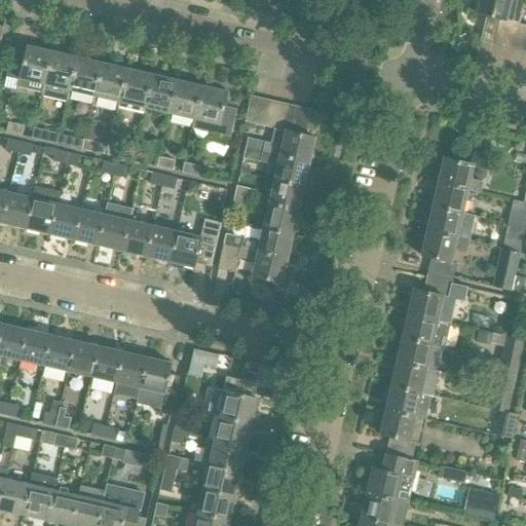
[(524,0),(522,0),(478,0),(475,14),(486,16),(480,42),(492,45),(497,20),(518,25),(524,0)]
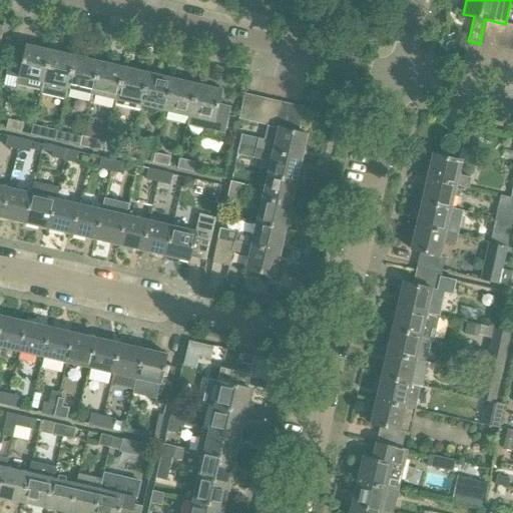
[(480,44),(512,51),(512,25),(505,24),(485,19),(480,44)]
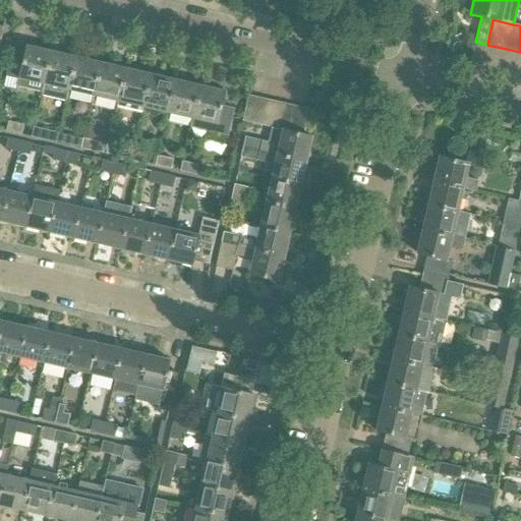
[(4,83),(16,87),(42,93),(43,84),(51,52),(25,46),(22,60),(10,57),(4,83)]
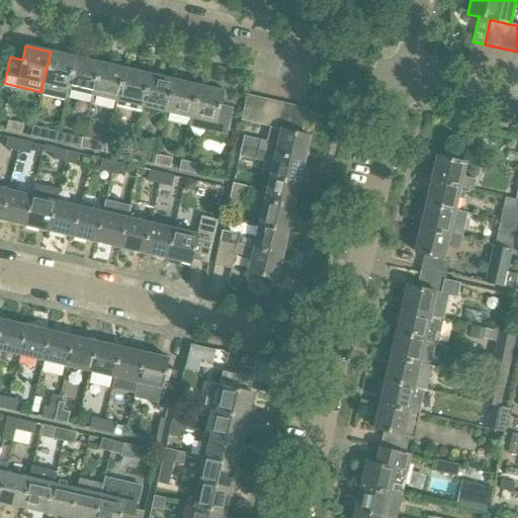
[(42,84),(67,90),(74,57),(51,52),(42,84)]
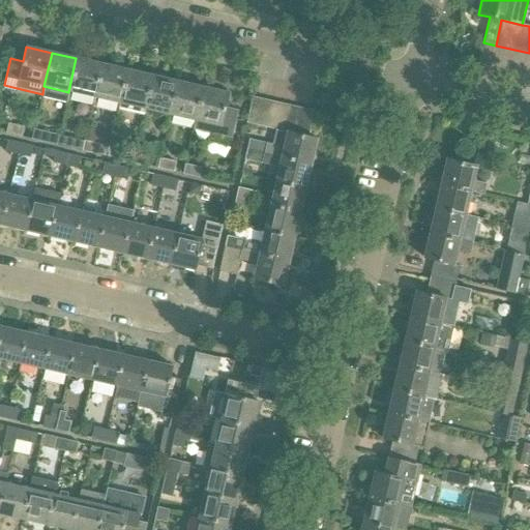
[(68,92),(93,97),(101,64),(76,58),(68,92)]
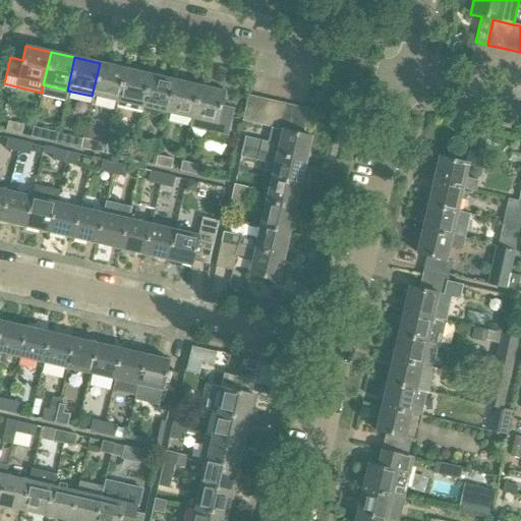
[(92,96),(117,102),(125,69),(100,63),(92,96)]
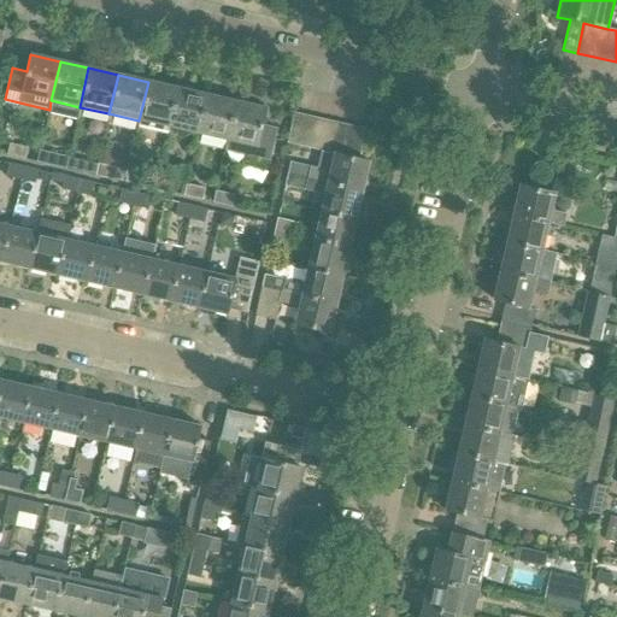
[(168,133),(169,128),(177,88),(148,82),(139,121),(137,125),(168,133)]
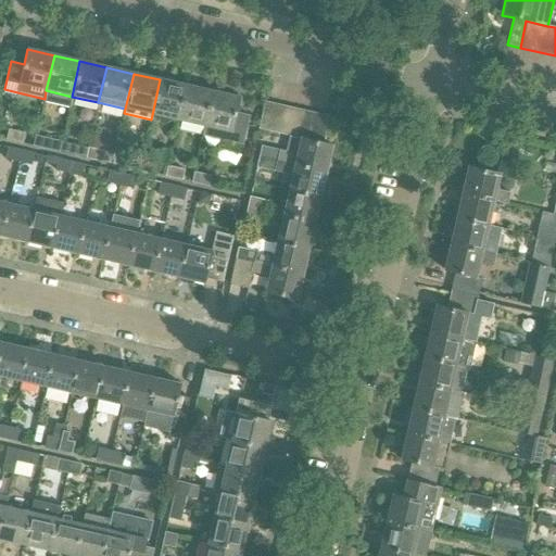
[(152,115),(178,122),(186,86),(160,79),(152,115)]
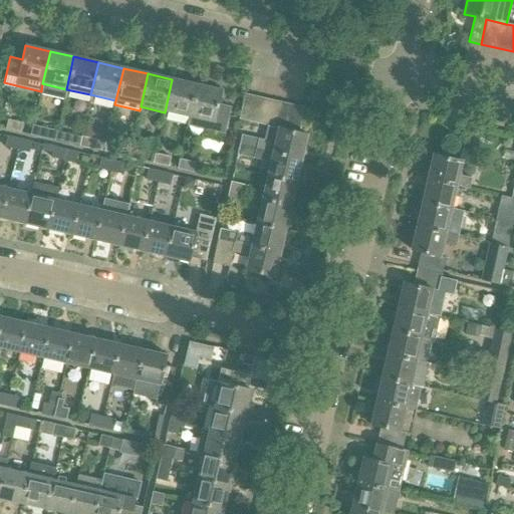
[(165,112),(189,118),(197,84),(172,79),(165,112)]
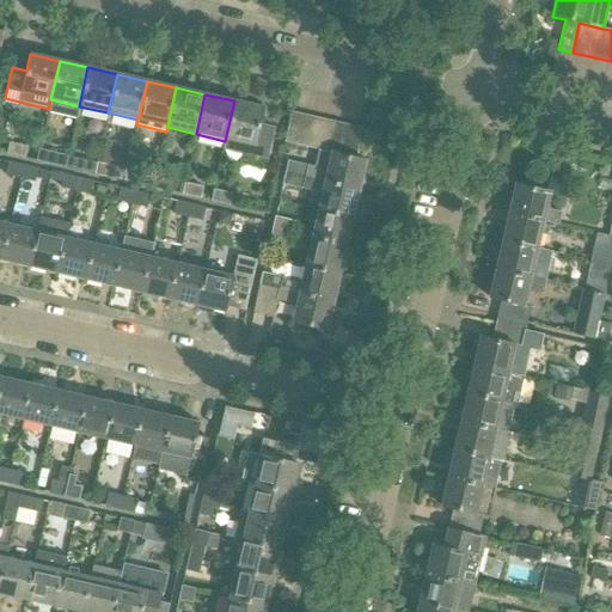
[(234,101),(225,141),(222,150),(267,160),(275,128),(261,124),(264,108),(234,101)]
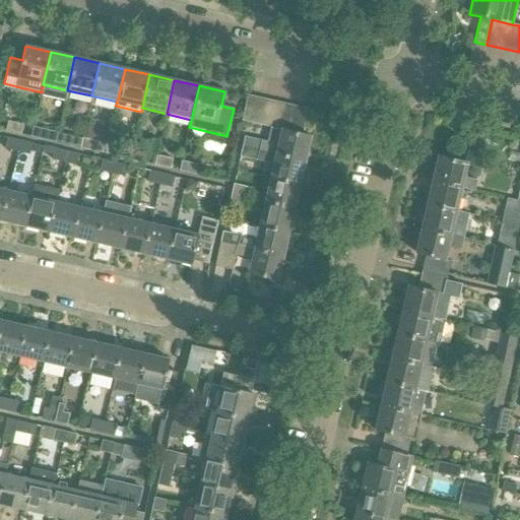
[(242,121),(254,124),(259,98),(248,95),(242,121)]
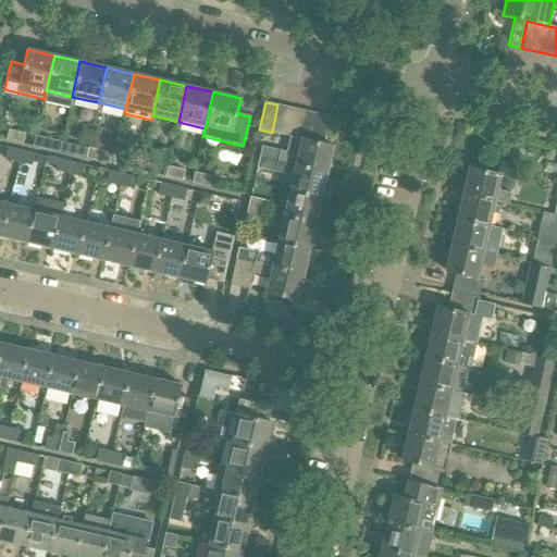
[(272,133),(285,135),(291,108),(277,104),(272,133)]
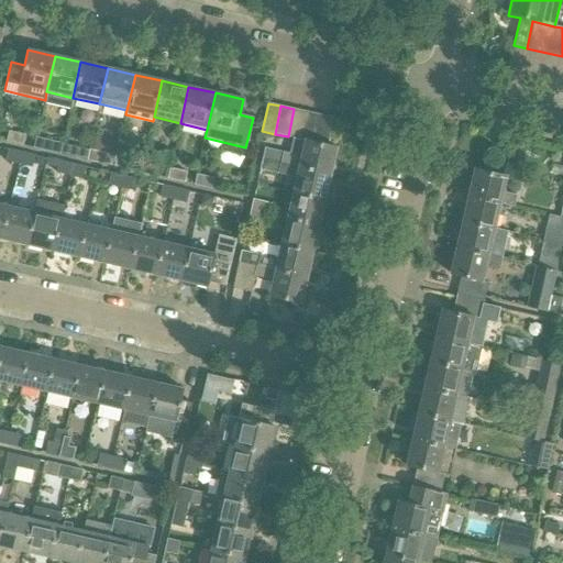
[(293,139),(301,140),(307,112),(294,109),(288,136),(293,139)]
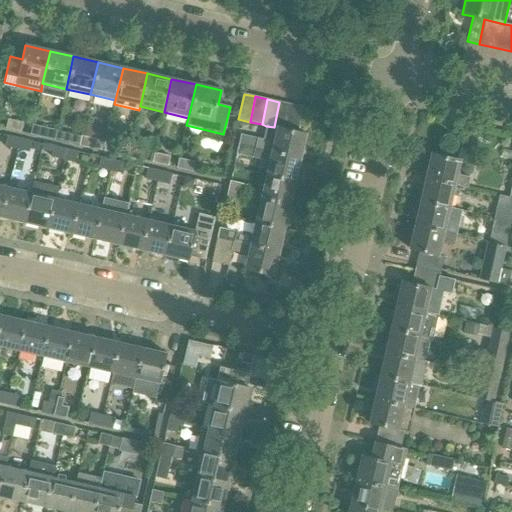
[(274,127),(285,129),(291,105),(279,102),(274,127)]
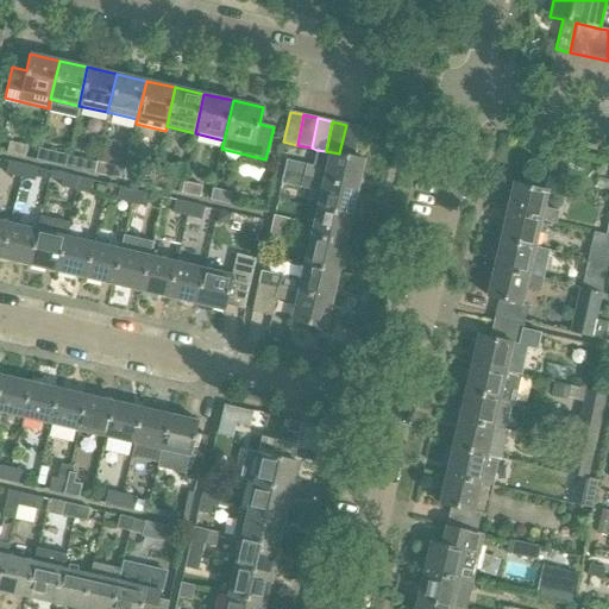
[(346,125),(339,154),(353,158),(360,127),(346,125)]
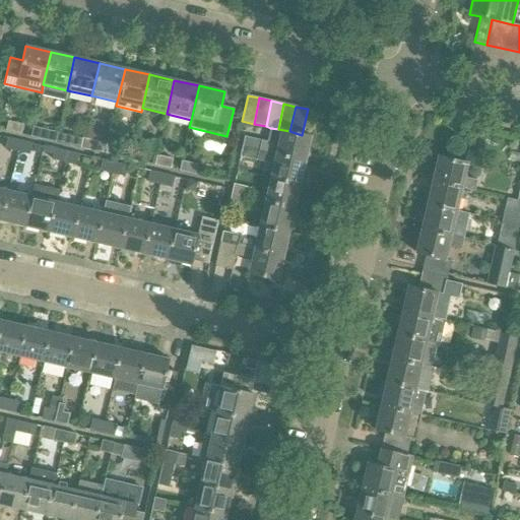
[(6,131),(21,134),(23,125),(8,122),(6,131)]
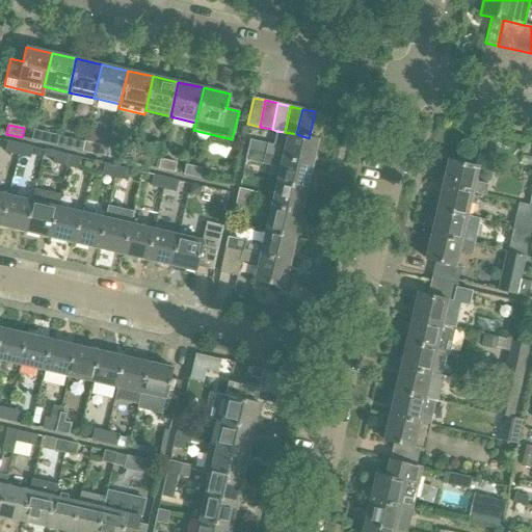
[(31,140),(48,143),(50,134),(33,130),(31,140)]
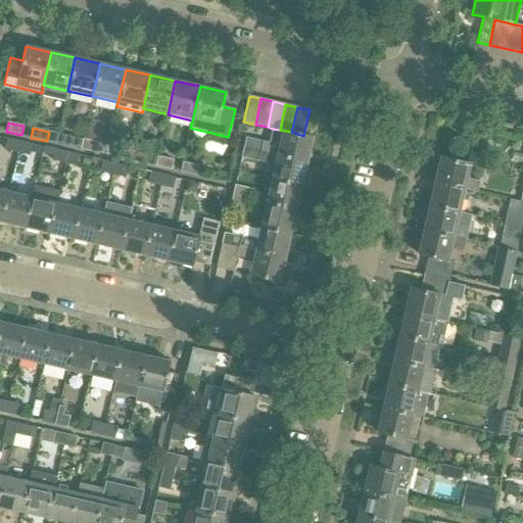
[(246,138),(243,148),(307,162),(314,138),(303,136),(291,132),(280,130),(272,129),(269,143),(246,138)]
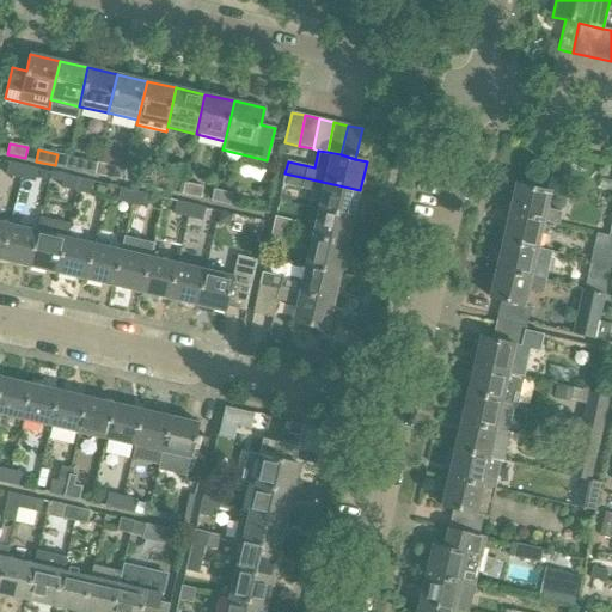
[(66,167),(84,172),(86,160),(68,157),(66,167)]
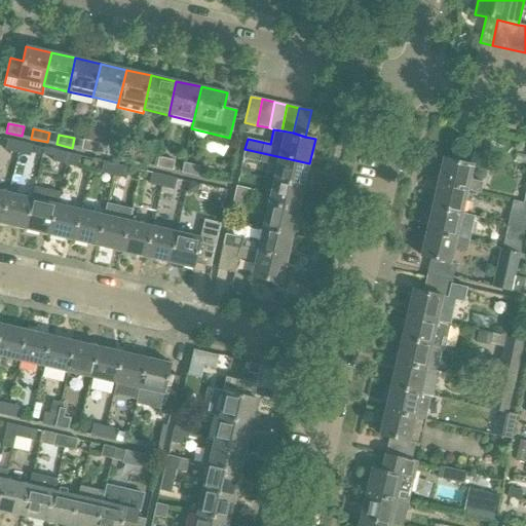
[(5,150),(17,153),(20,142),(7,139),(5,150)]
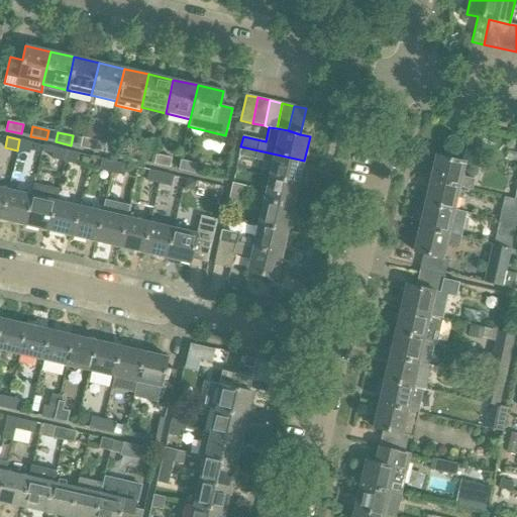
[(80,147),(95,150),(97,141),(82,138),(80,147)]
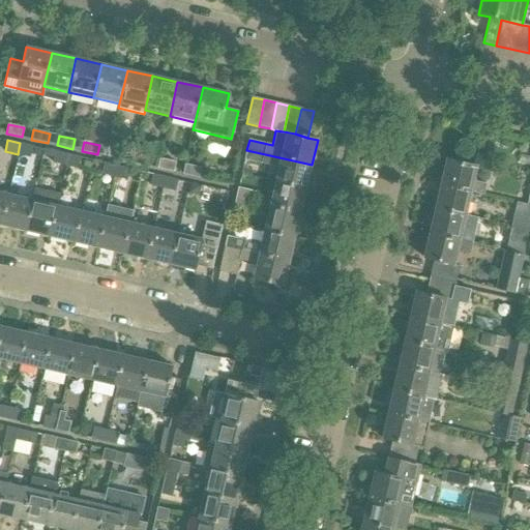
[(20,143),(18,154),(30,157),(33,146),(20,143)]
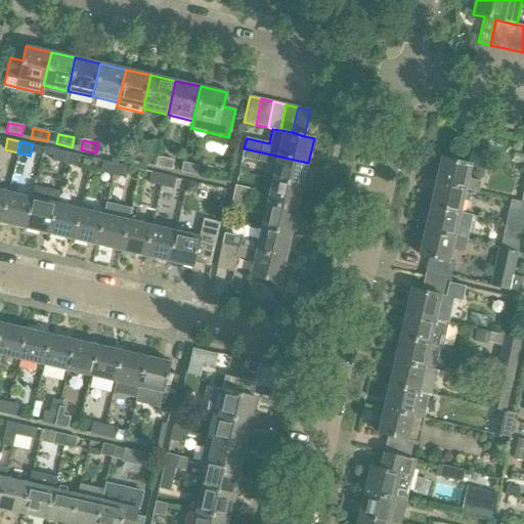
[(105,156),(122,159),(124,149),(108,145),(105,156)]
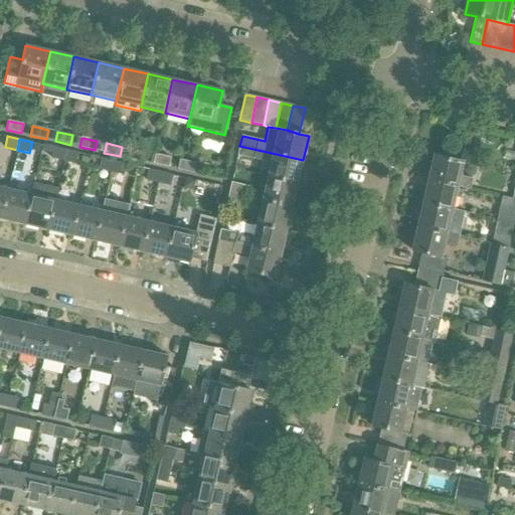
[(271,163),(268,176),(298,183),(303,160),(239,146),(237,155),(271,163)]
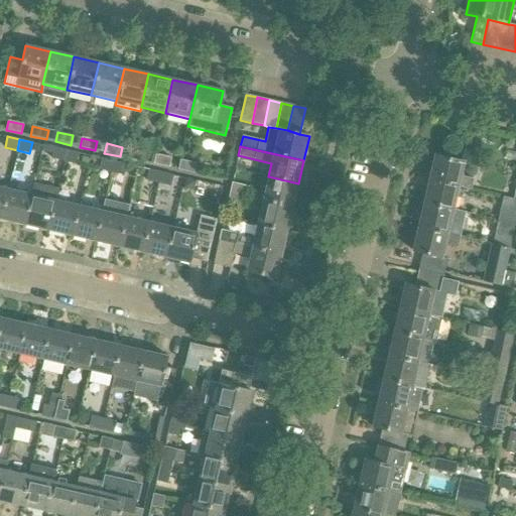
[(51,158),(65,161),(67,150),(54,147),(51,158)]
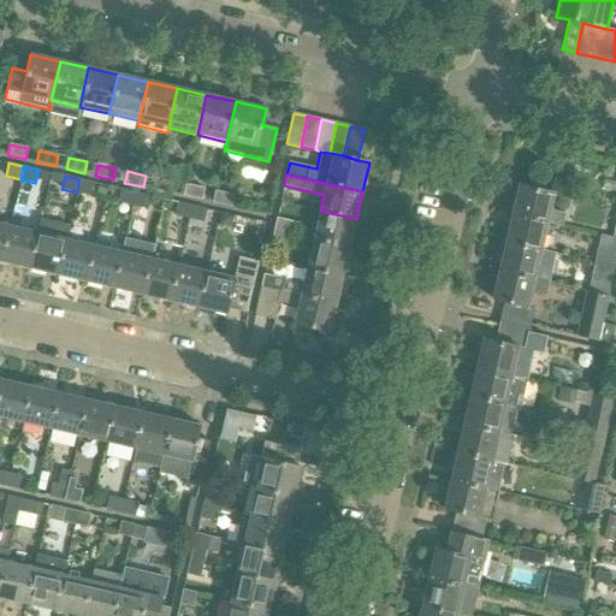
[(154,189),(172,194),(175,182),(157,178),(154,189)]
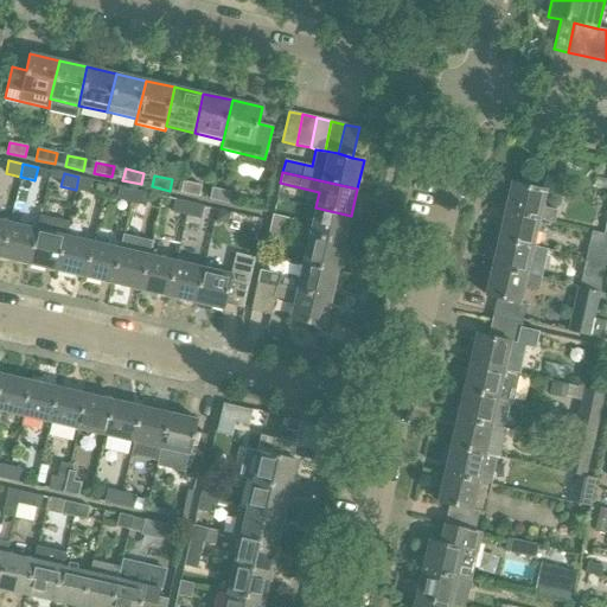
[(78,177),(76,190),(90,193),(93,180),(78,177)]
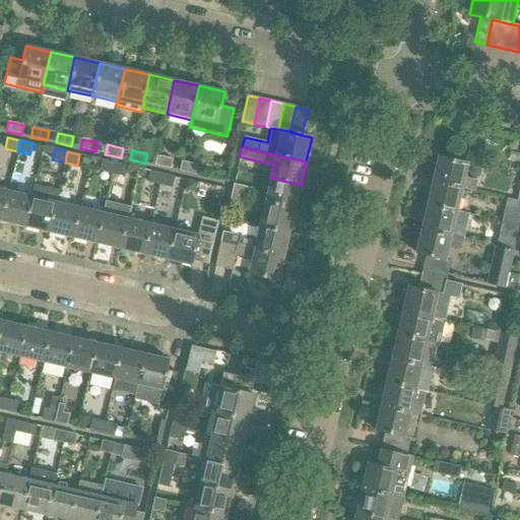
[(154,166),(170,169),(172,159),(156,155),(154,166)]
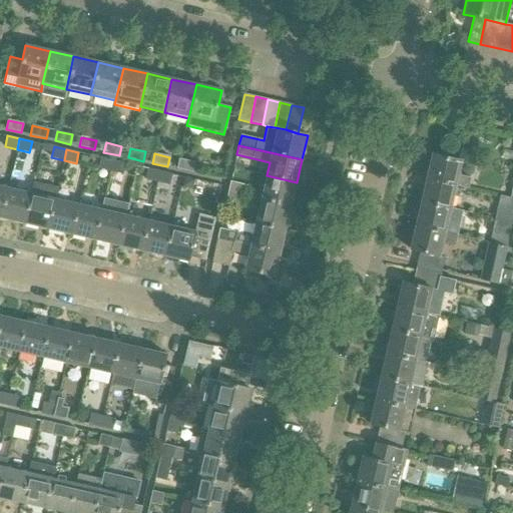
[(431,154),(426,178),(456,185),(456,186),(468,188),(470,178),(458,175),(462,161),(431,154)]
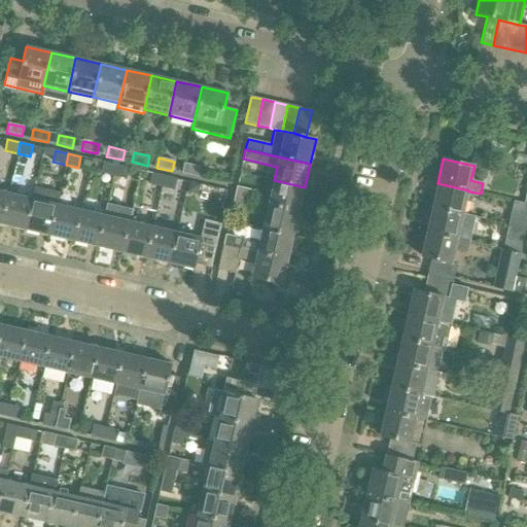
[(101,173),(113,176),(116,165),(104,162),(101,173)]
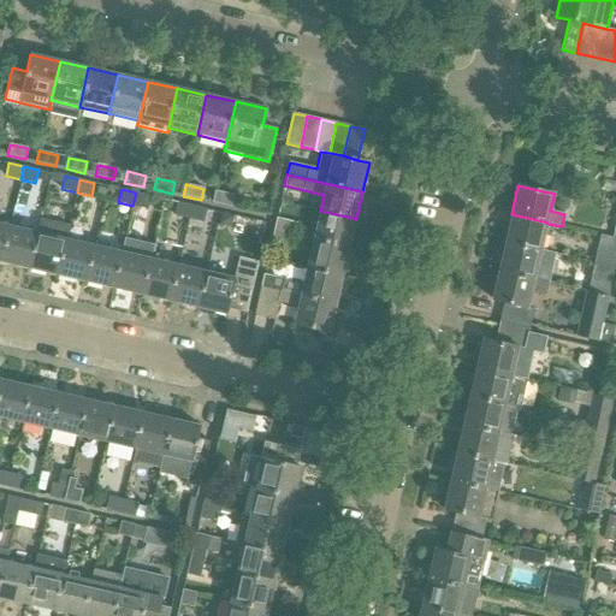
[(212,203),(231,207),(234,196),(215,191),(212,203)]
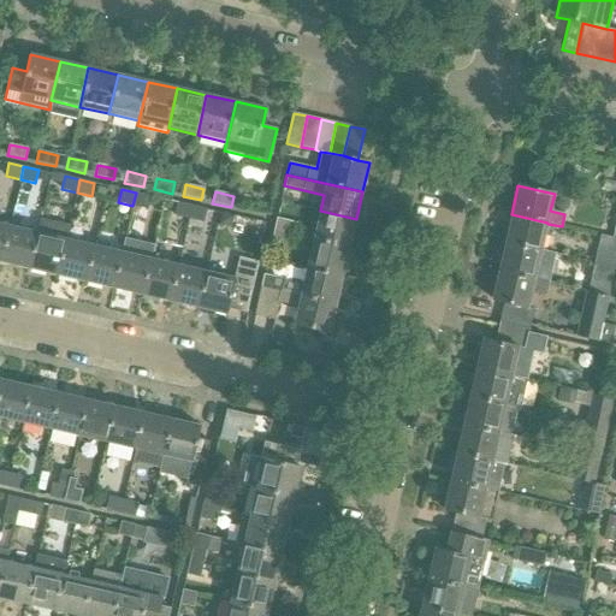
[(136,193),(132,206),(148,208),(150,196),(136,193)]
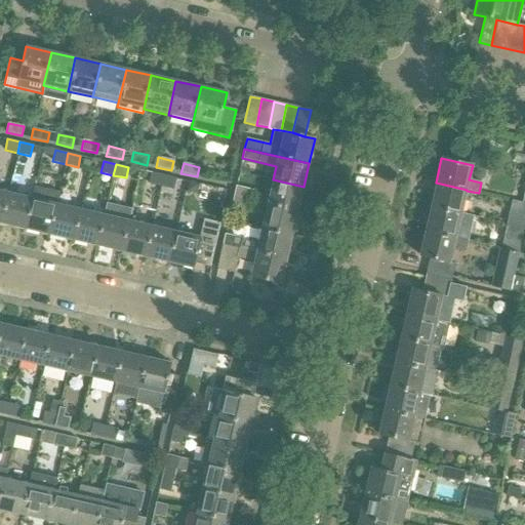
[(149,184),(161,186),(164,175),(151,172),(149,184)]
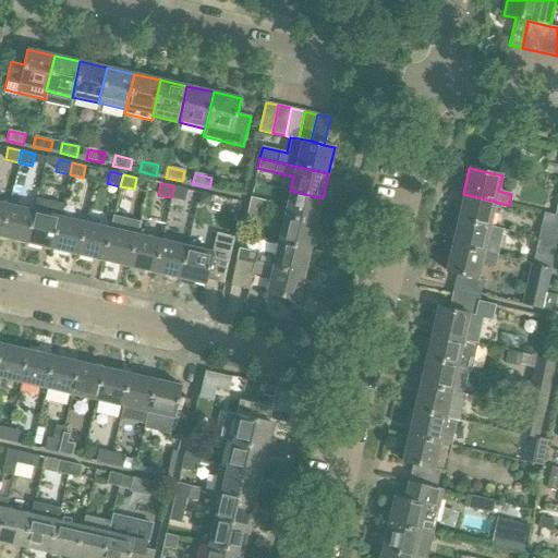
[(174,186),(171,197),(184,201),(187,190),(174,186)]
